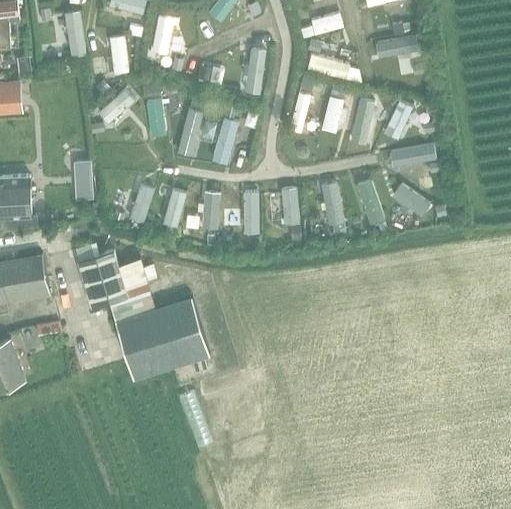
[(103,27),(102,0),(86,0),(87,27),(103,27)]
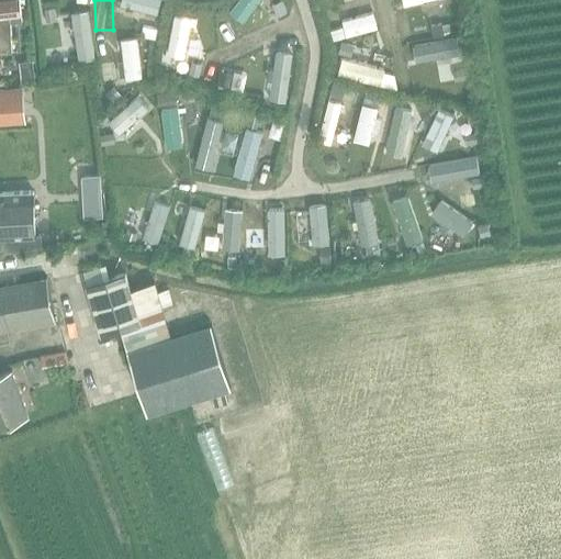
[(361,0),(366,18),(399,10),(395,0),(361,0)]
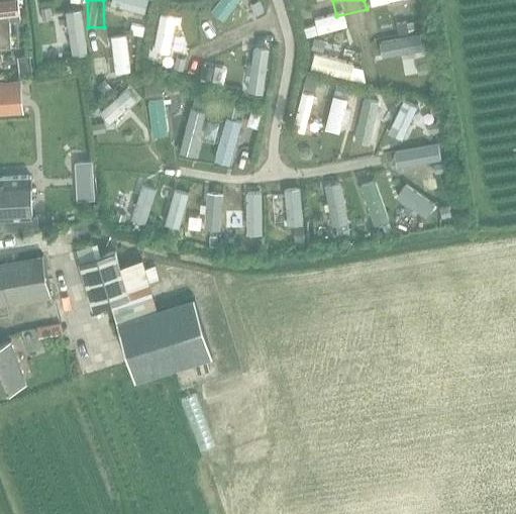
[(8,17),(18,16),(18,3),(0,4),(0,50),(10,50),(8,17)]
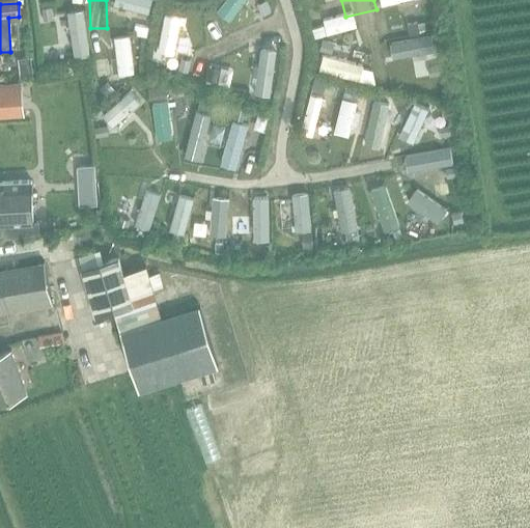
[(266,3),(256,6),(259,17),(270,14),(266,3)]
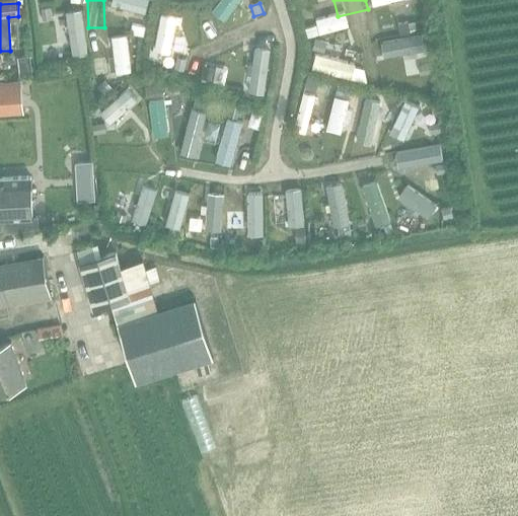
[(50,9),(41,10),(43,25),(52,23),(50,9)]
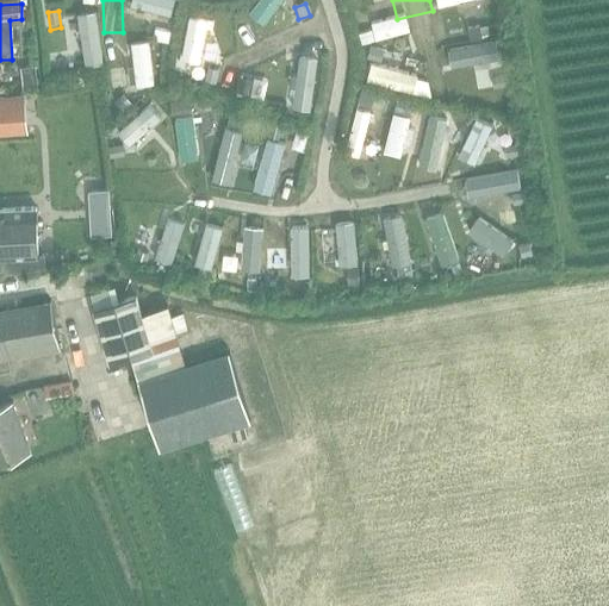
[(479,29),(467,31),(468,43),(480,41),(479,29)]
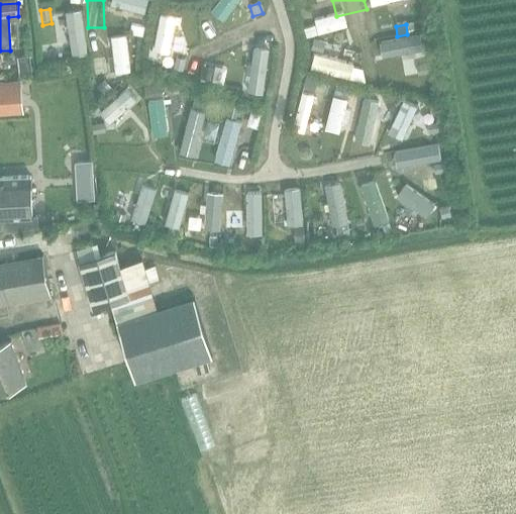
[(424,66),(437,65),(431,25),(419,27),(424,66)]
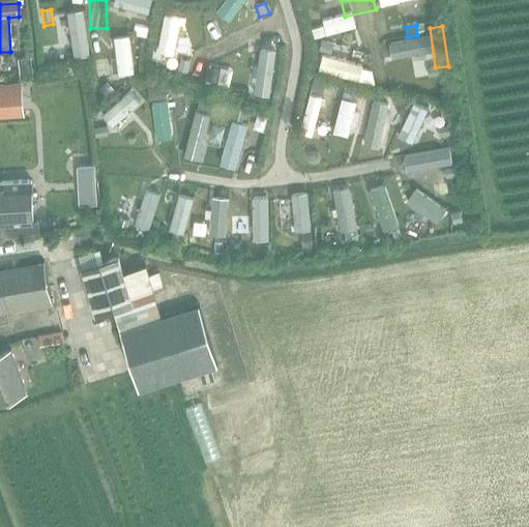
[(134,27),(131,36),(145,39),(147,30),(134,27)]
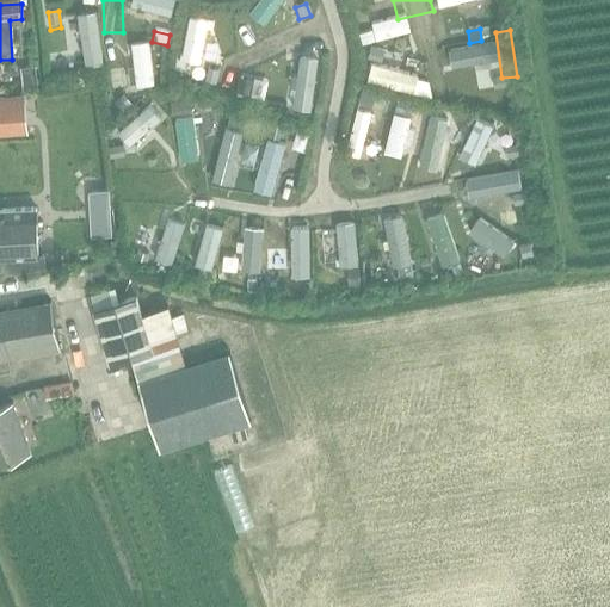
[(371,31),(357,35),(361,47),(375,42),(371,31)]
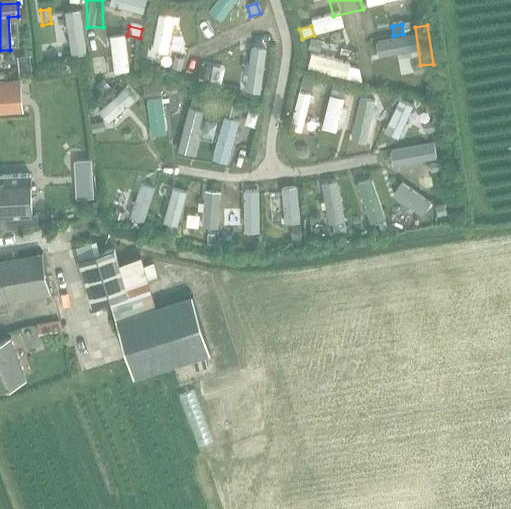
[(338,47),(372,56),(375,42),(341,34),(338,47)]
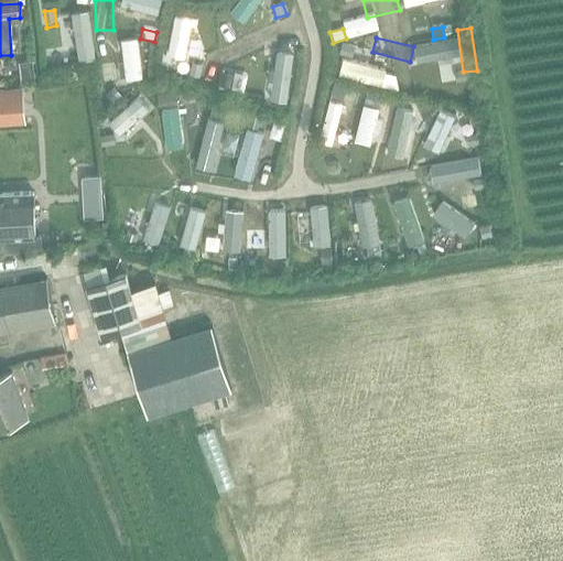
[(340,46),(338,56),(350,60),(353,50),(340,46)]
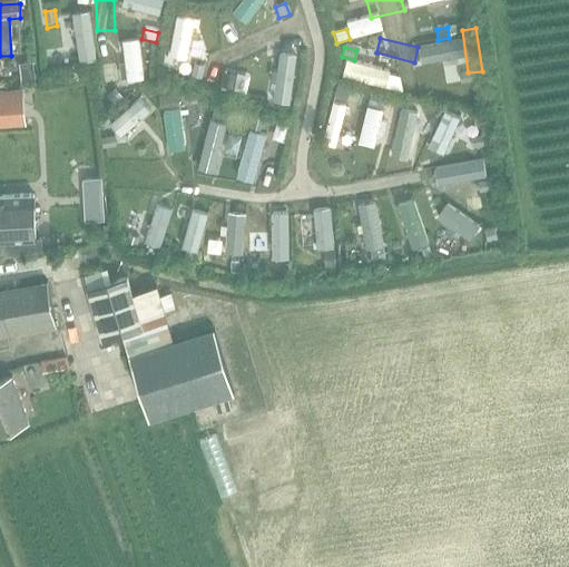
[(193,65),(189,78),(200,81),(204,68),(193,65)]
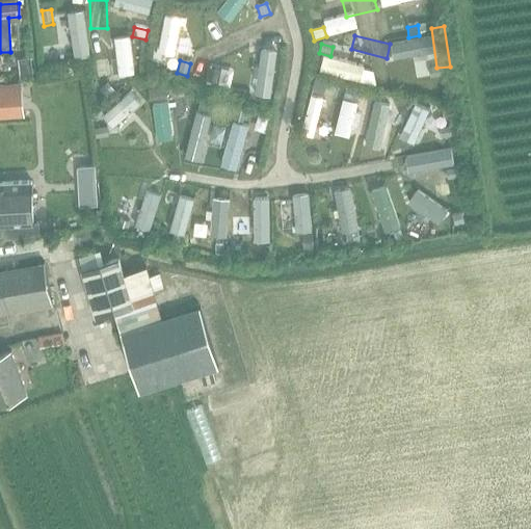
[(20,62),(18,62),(19,81),(22,81),(32,81),(30,61),(20,62)]
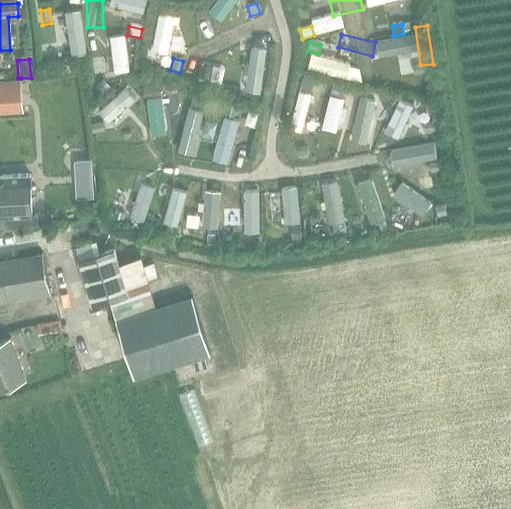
[(200,66),(197,80),(209,82),(211,69),(200,66)]
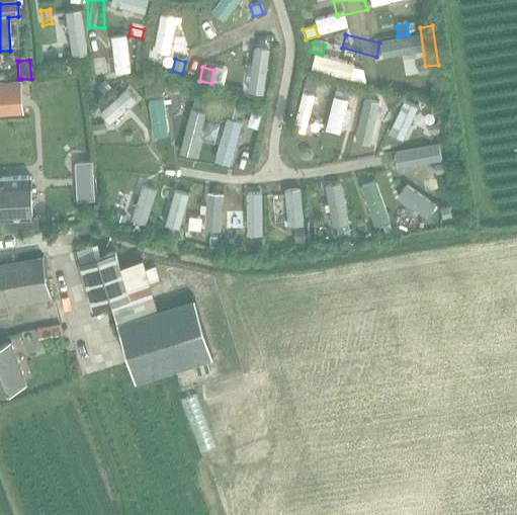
[(428,68),(417,70),(418,77),(429,75),(428,68)]
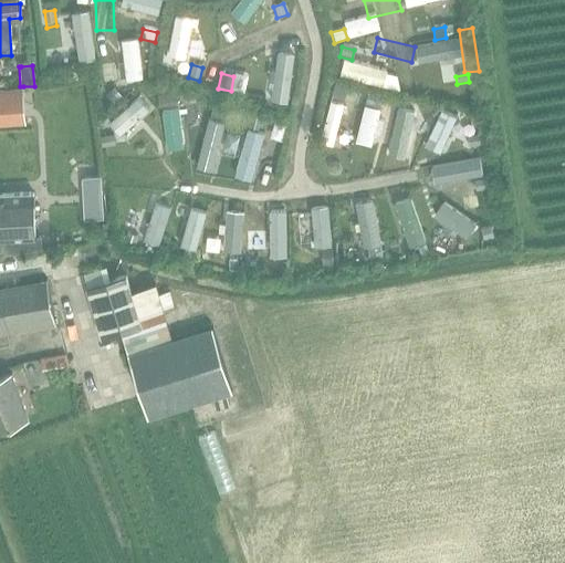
[(370,126),(374,110),(357,106),(362,86),(348,83),(341,120),(370,126)]
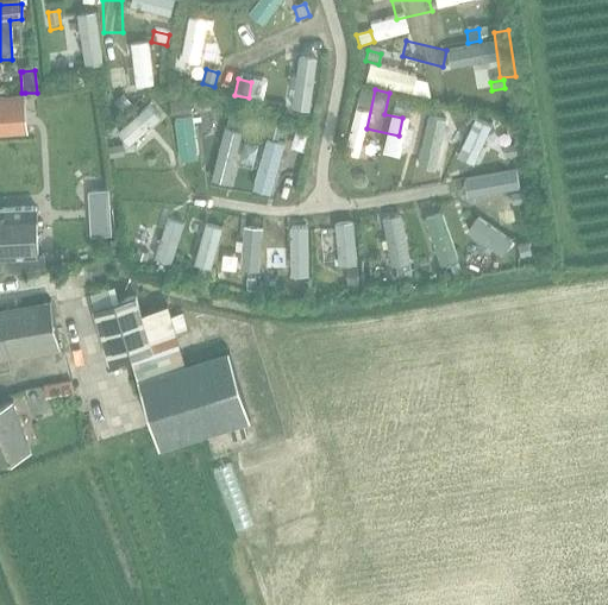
[(359,92),(355,107),(369,111),(374,95),(359,92)]
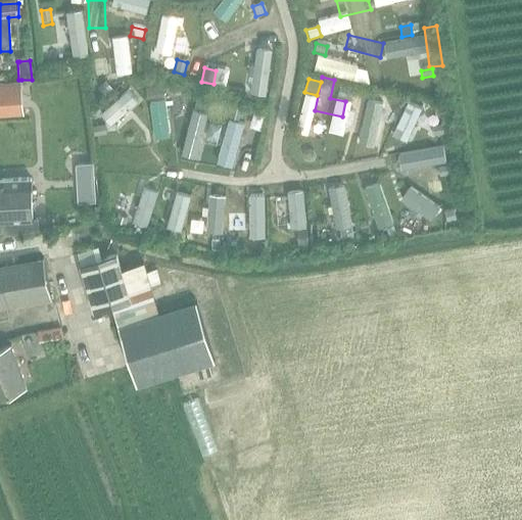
[(170,121),(185,119),(181,82),(167,84),(170,121)]
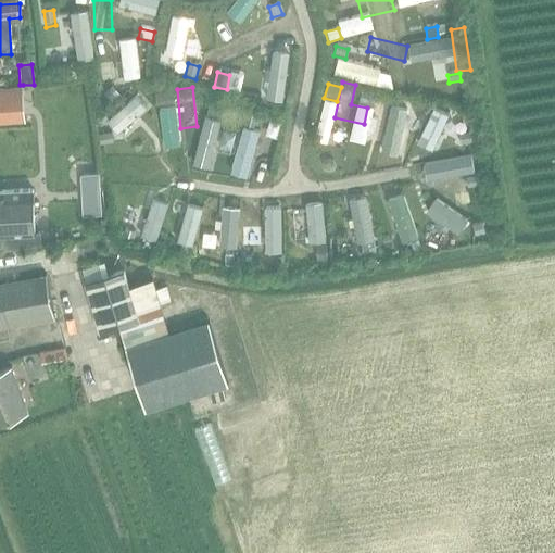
[(112,88),(104,95),(114,107),(122,100),(112,88)]
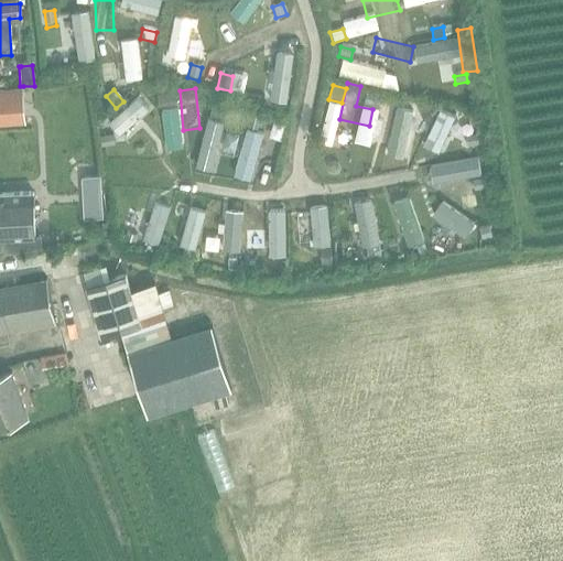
[(454,136),(463,111),(472,116),(478,98),(456,89),(440,130),(454,136)]
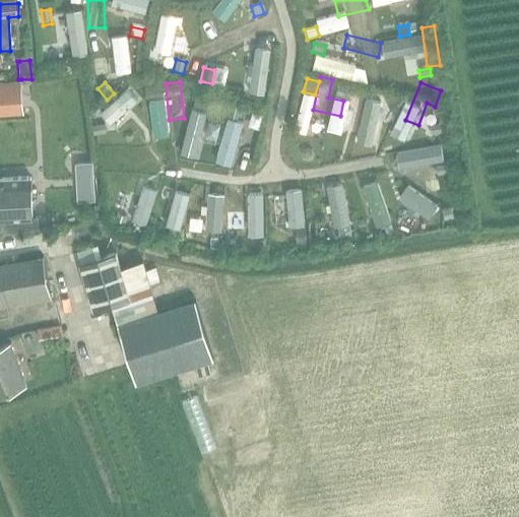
[(19,84),(0,85),(0,119),(21,117),(19,84)]
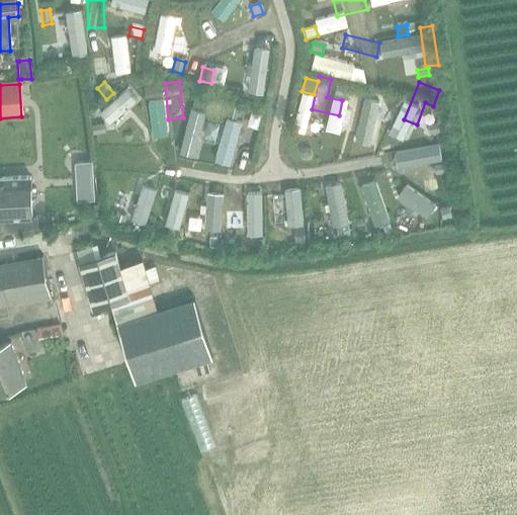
[(161,86),(145,88),(146,100),(162,98),(161,86)]
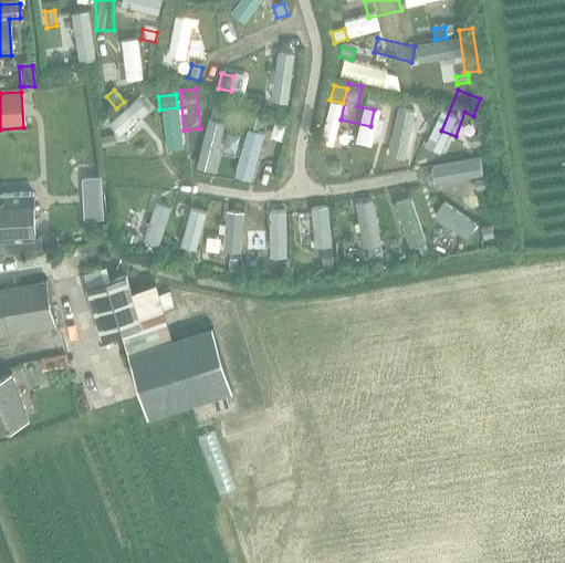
[(368,94),(365,105),(378,108),(382,97),(368,94)]
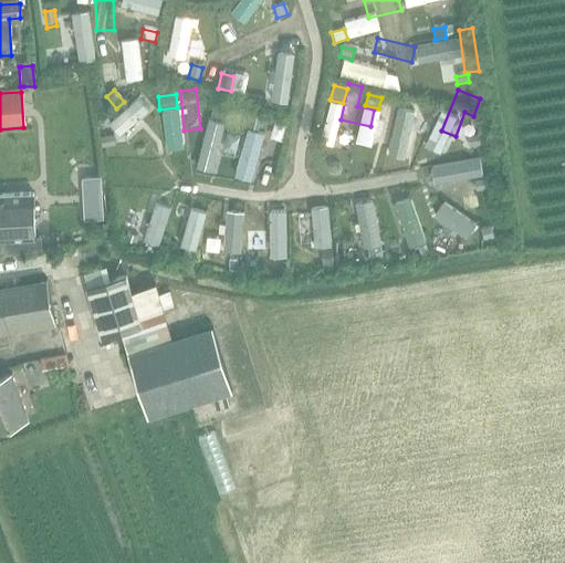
[(221,136),(237,139),(243,102),(228,100),(221,136)]
